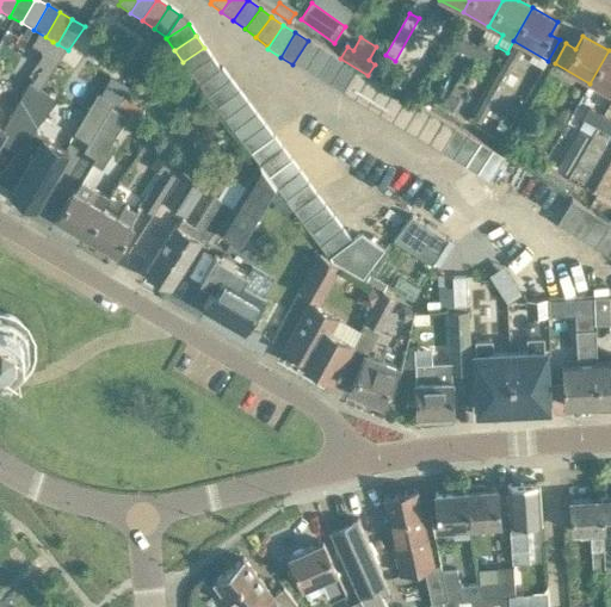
[(470,60),(479,47),(464,38),(456,51),(470,60)]
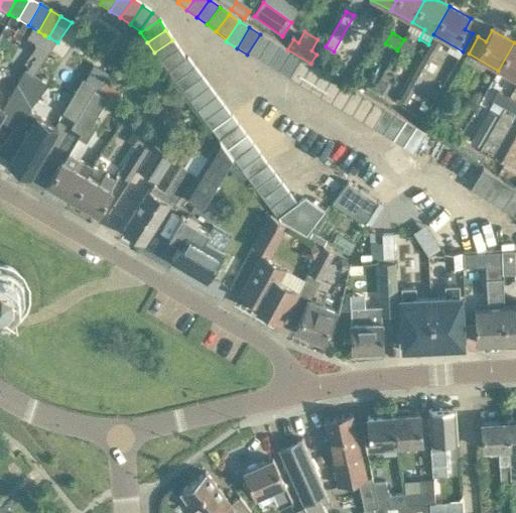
[(257,60),(270,40),(260,34),(247,54),(257,60)]
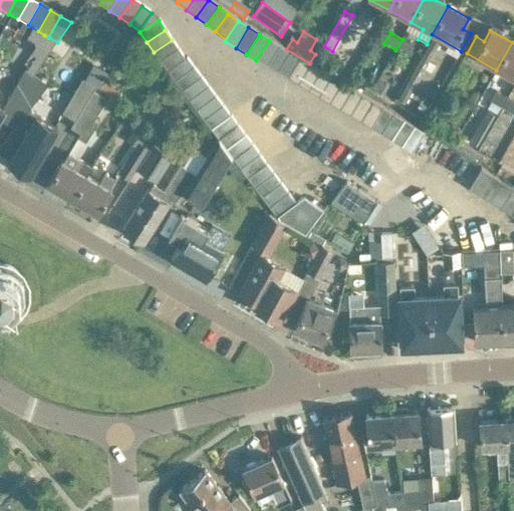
[(44,35),(41,40),(44,47),(50,51),(57,42),(48,37),(44,35)]
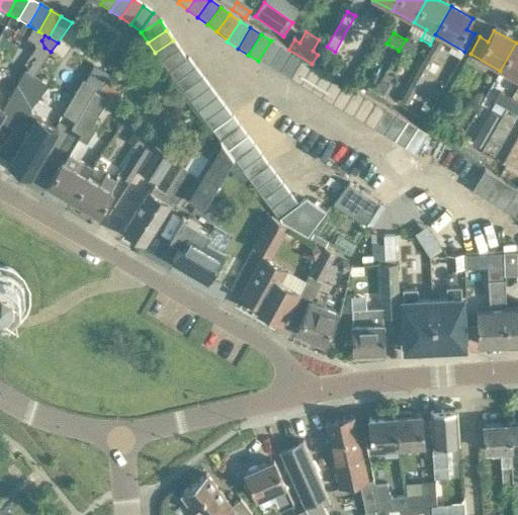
[(418,47),(406,39),(399,51),(411,57),(418,47)]
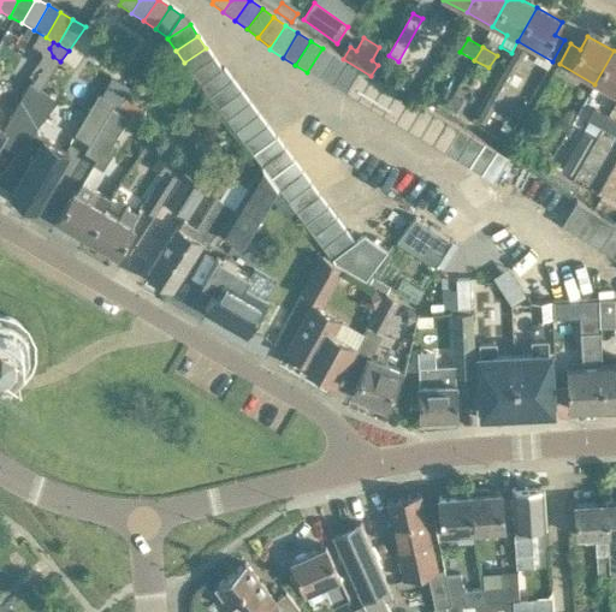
[(191,75),(214,60),(206,48),(184,63),(191,75)]
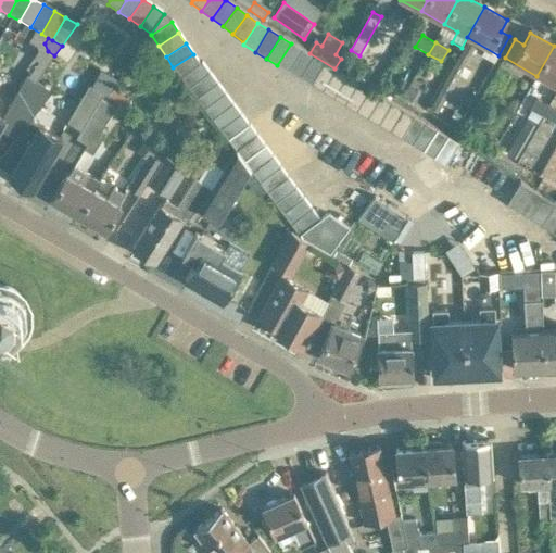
[(288,73),(302,50),(291,44),(277,65),(288,73)]
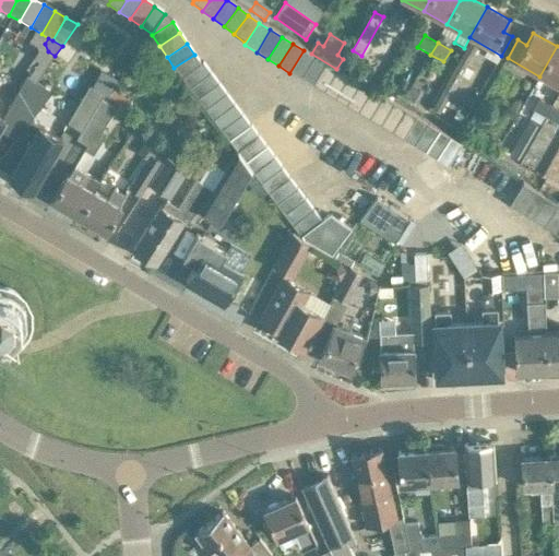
[(558,86),(558,46),(557,46),(539,77),(558,86)]
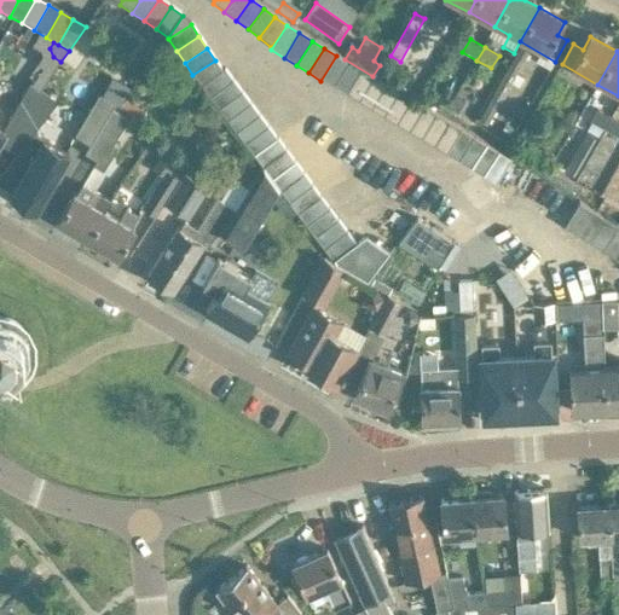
[(333,88),(348,64),(336,56),(320,81),(333,88)]
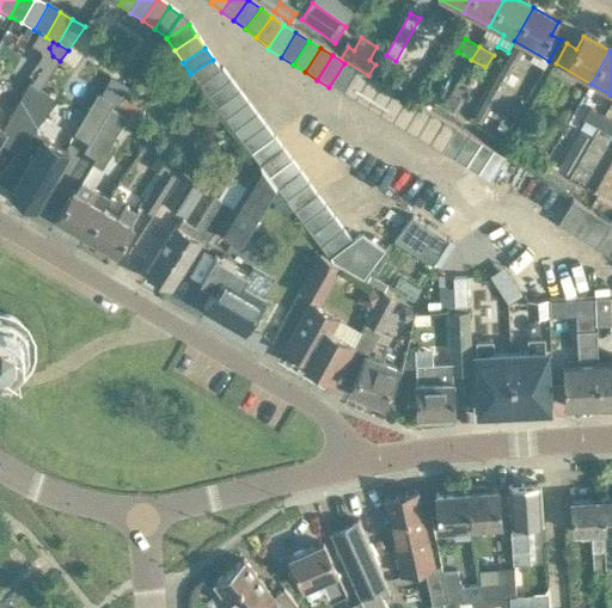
[(220,72),(213,60),(190,74),(199,86),(220,72)]
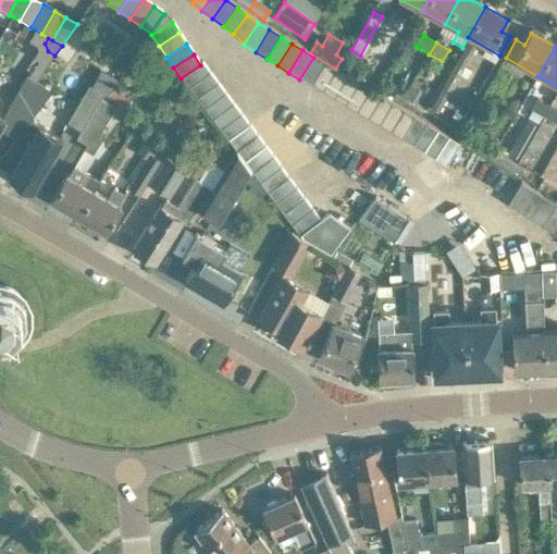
[(311,86),(324,64),(313,58),(299,79),(311,86)]
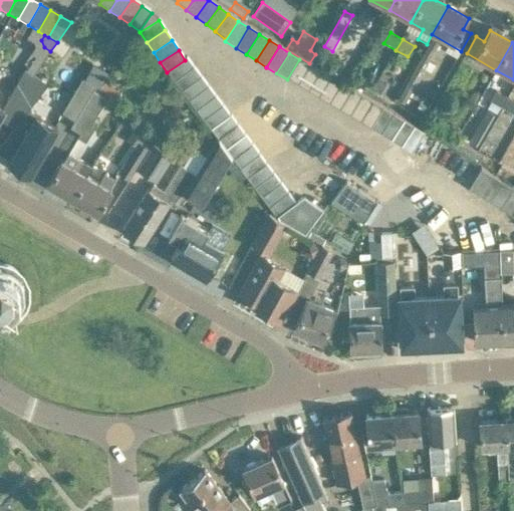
[(175,83),(194,68),(187,59),(168,73),(175,83)]
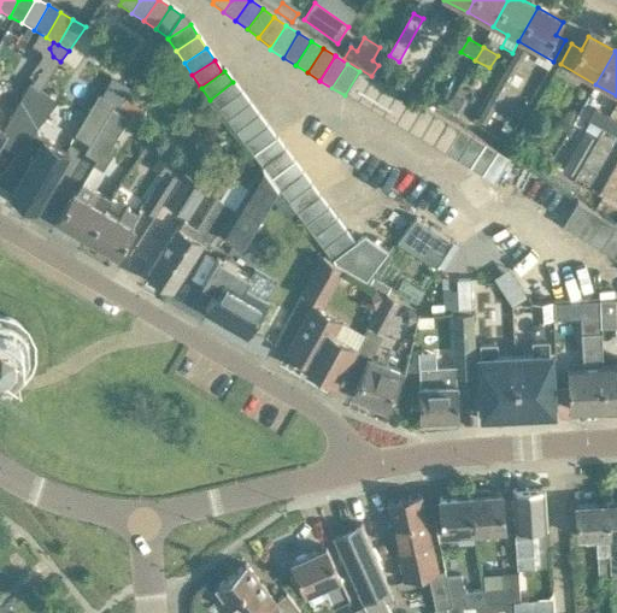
[(358,104),(372,78),(359,71),(345,96),(358,104)]
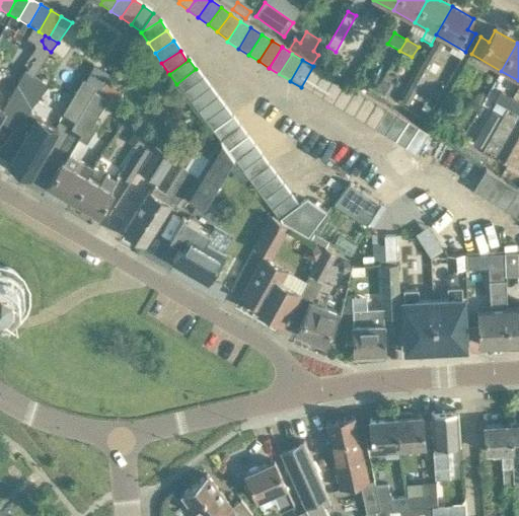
[(311,93),(323,73),(313,66),(301,87),(311,93)]
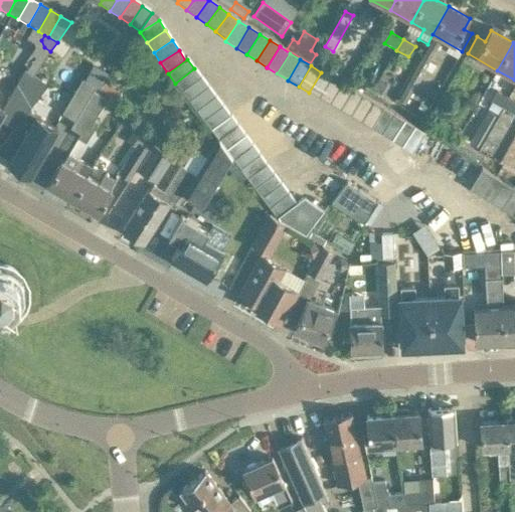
[(182,93),(201,78),(194,68),(175,83),(182,93)]
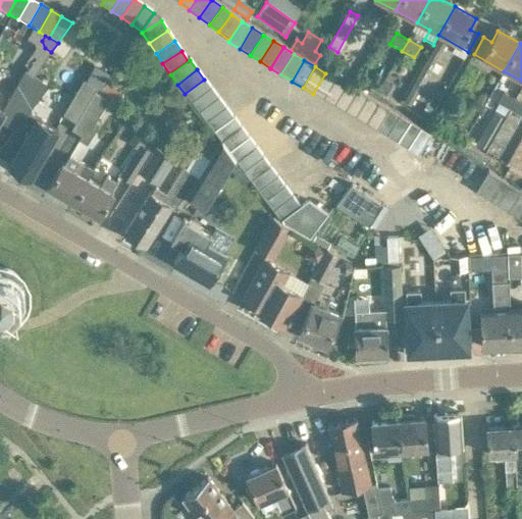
[(25,71),(17,87),(22,96),(35,79),(25,72),(25,71)]
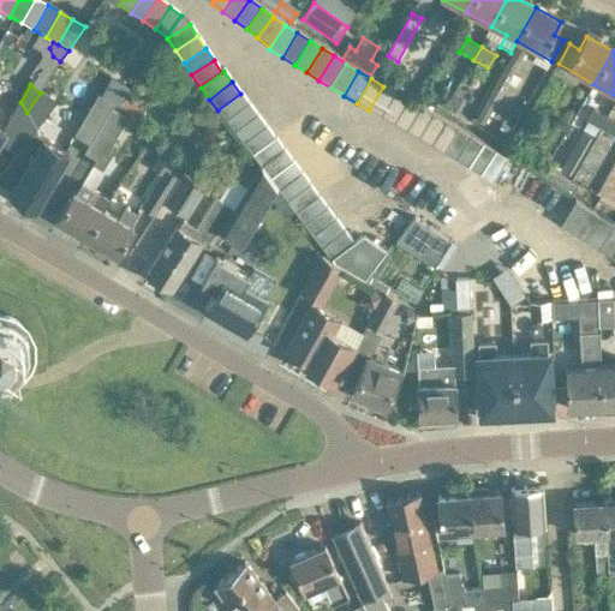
[(382,118),(396,94),(383,87),(369,111),(382,118)]
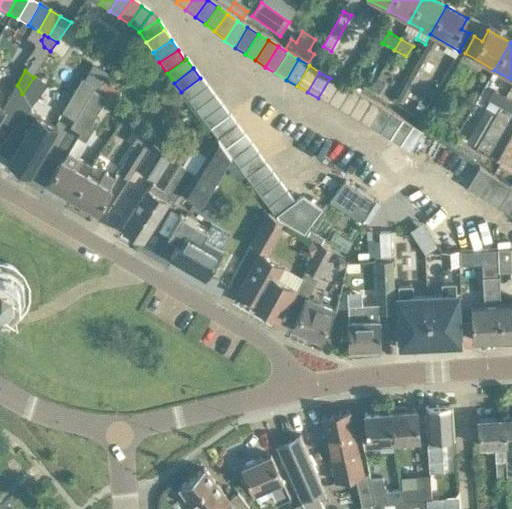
[(34,77),(22,94),(30,106),(45,87),(34,77)]
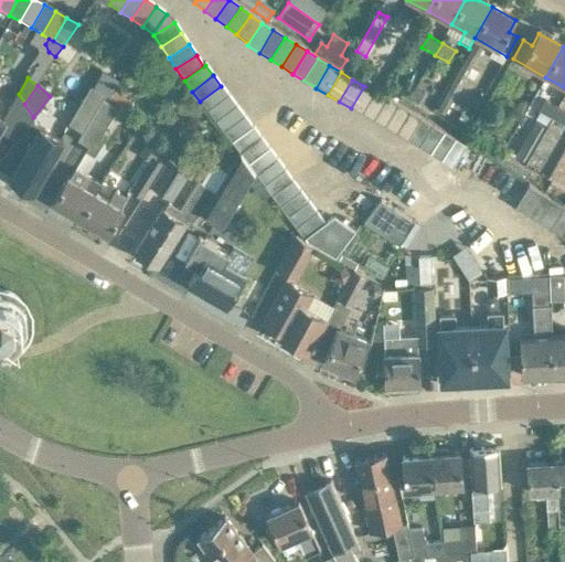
[(208,113),(230,96),(221,86),(200,102),(208,113)]
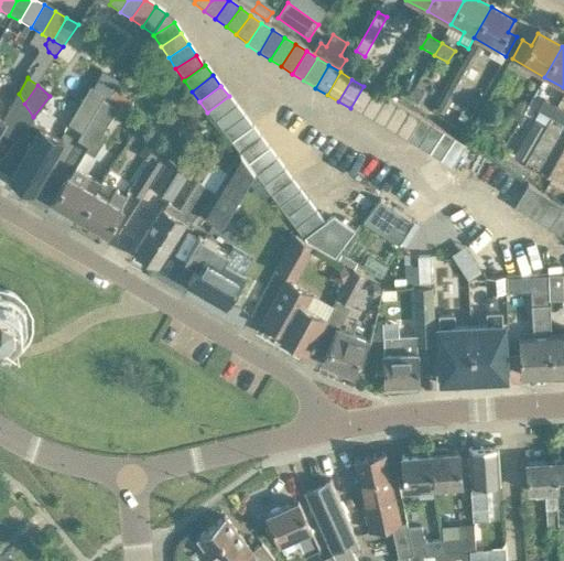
[(361,115),(375,93),(364,86),(350,108),(361,115)]
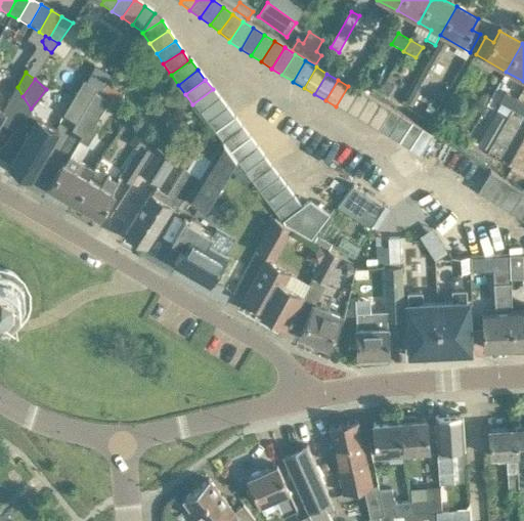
[(96,89),(84,81),(63,117),(76,124),(96,89)]
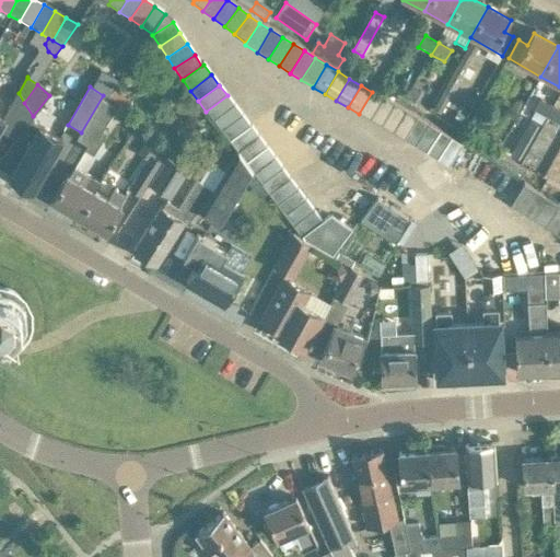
[(370,120),(384,99),(372,92),(359,114),(370,120)]
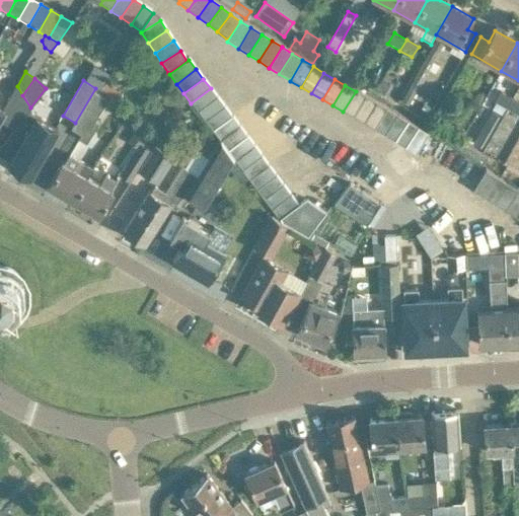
[(22,95),(17,86),(4,111),(0,108),(0,122),(14,131),(28,114),(31,109),(30,107),(22,95)]
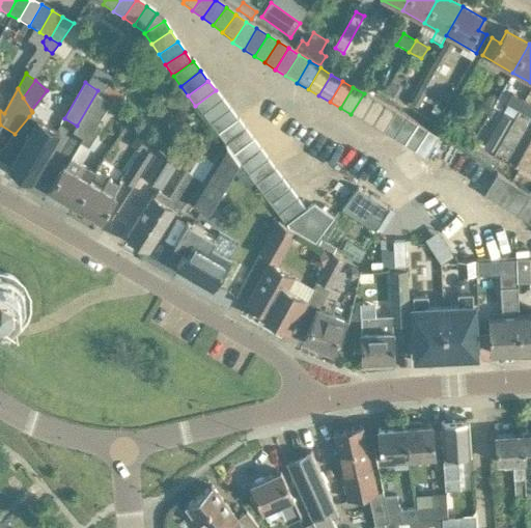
[(98,90),(77,126),(73,133),(83,139),(81,144),(88,148),(101,128),(98,124),(111,105),(113,102),(103,93),(104,93),(98,90)]
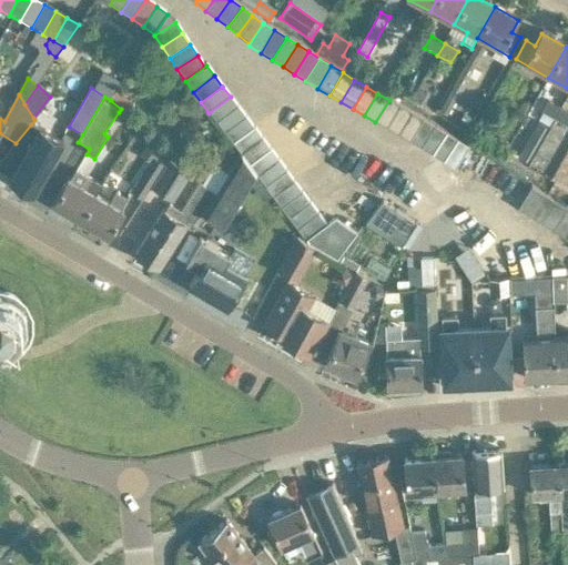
[(239,108),(231,97),(209,113),(216,123),(239,108)]
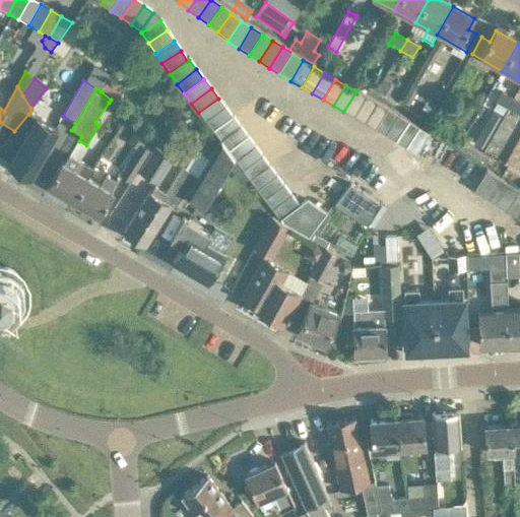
[(354,119),(367,98),(356,91),(343,112),(354,119)]
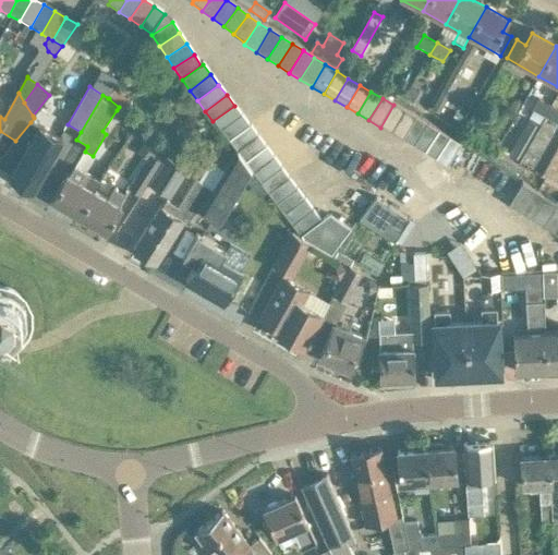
[(545,119),(552,108),(537,100),(532,111),(545,119)]
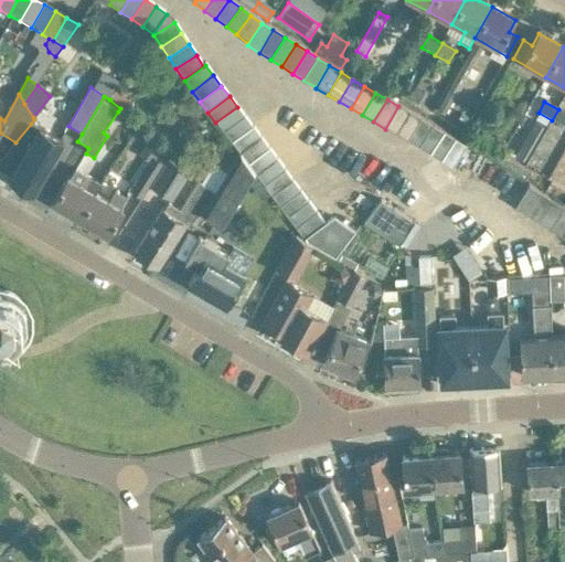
[(396,136),(409,113),(398,106),(385,129),(396,136)]
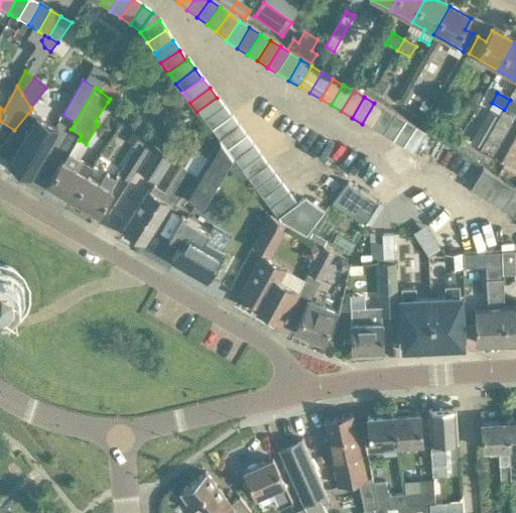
[(224,108),(217,98),(197,112),(205,122),(224,108)]
